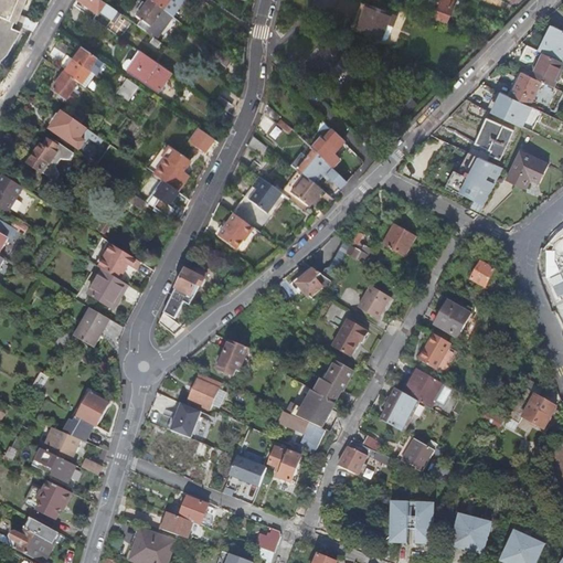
[(0,16),(7,19),(10,20),(19,24),(23,14),(16,11),(20,0),(0,0),(0,16)]
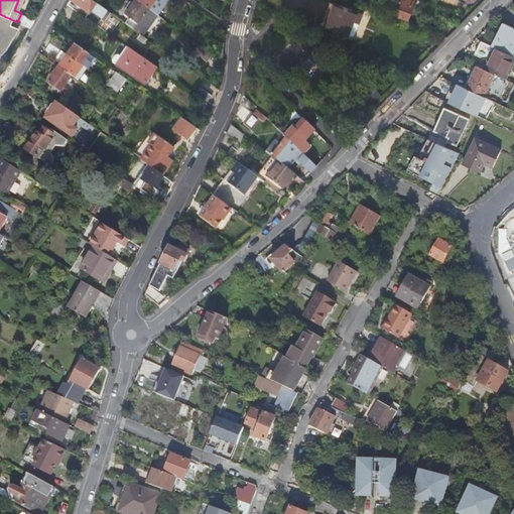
[(112,15),(91,0),(69,0),(85,11),(83,15),(85,17),(99,26),(102,21),(106,24),(112,15)]
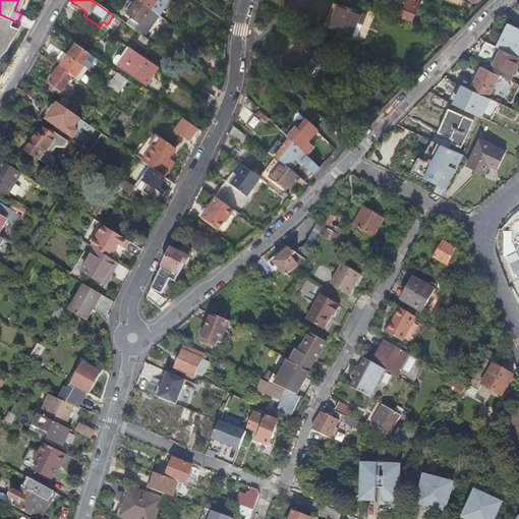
[(155,12),(138,0),(130,0),(126,0),(123,5),(125,7),(121,12),(126,16),(134,21),(130,26),(137,33),(140,34),(156,12),(155,12)]
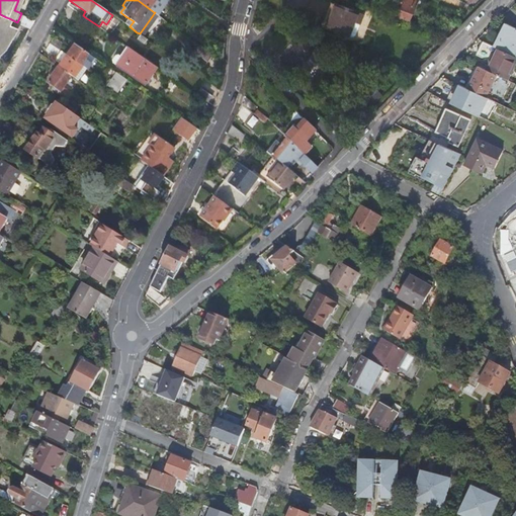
[(138,0),(154,12),(162,0),(138,0)]
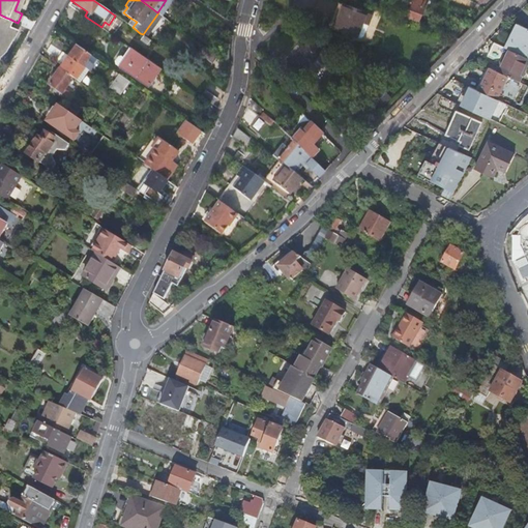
[(417,20),(426,0),(406,0),(404,6),(408,7),(405,15),(417,20)]
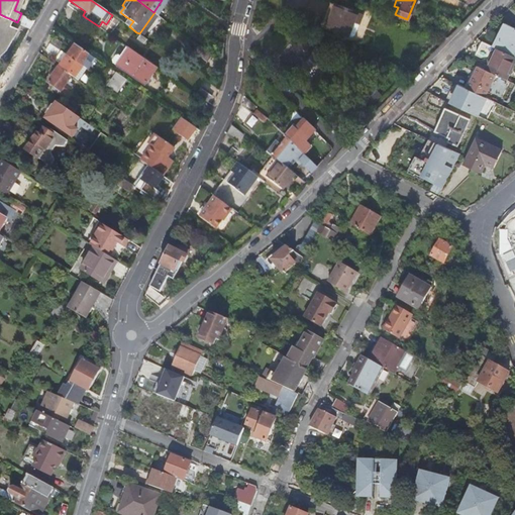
[(322,25),(344,33),(349,19),(355,21),(358,11),(330,1),(322,25)]
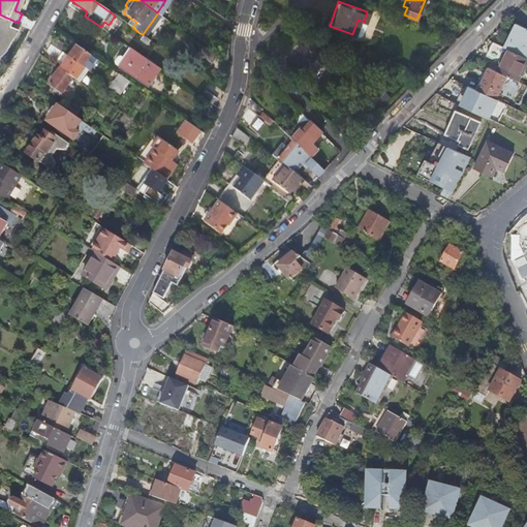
[(87,18),(85,16),(75,9),(70,17),(83,25),(87,18)]
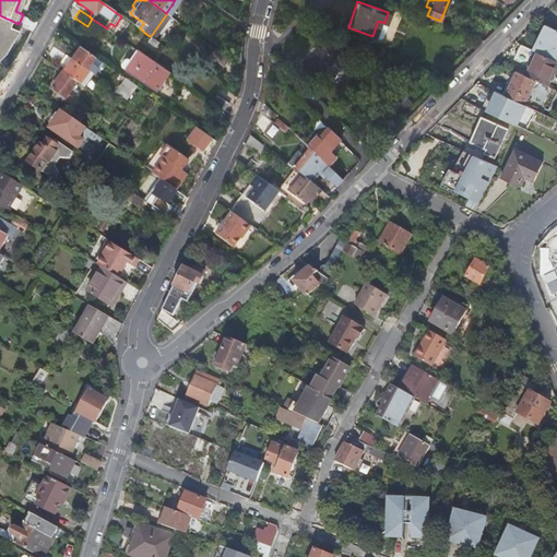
[(30,28),(35,19),(23,14),(19,24),(30,28)]
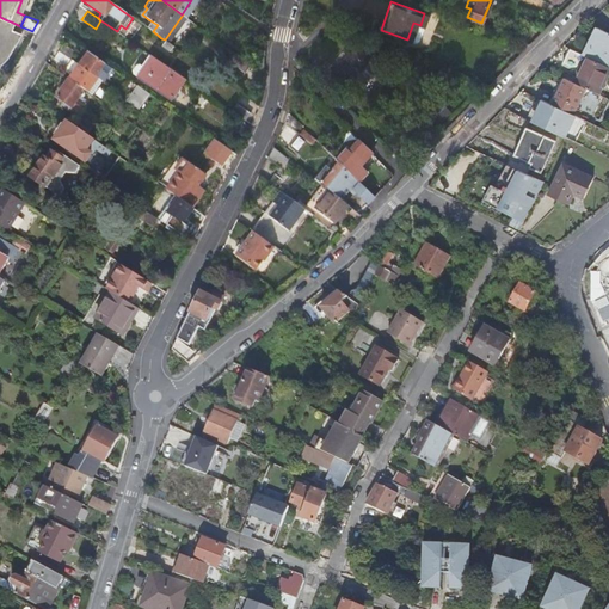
[(0,62),(17,32),(7,29),(5,28),(7,20),(0,17),(0,62)]
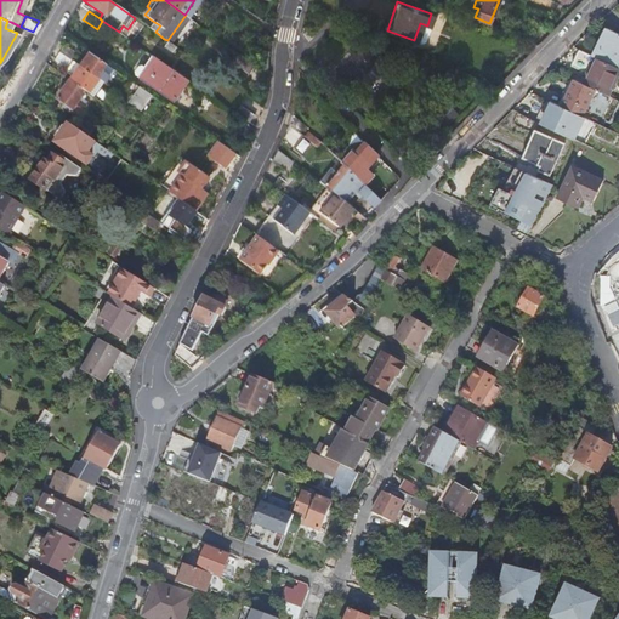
[(160,26),(151,20),(146,26),(155,32),(160,26)]
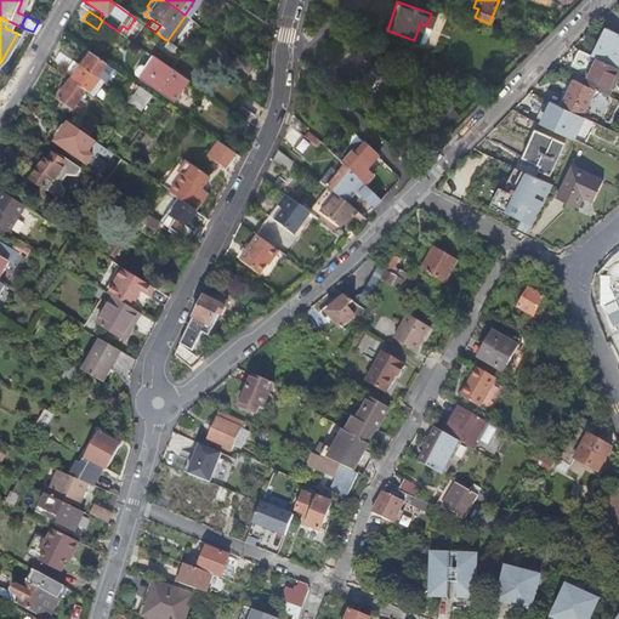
[(420,23),(414,40),(416,41),(424,39),(427,26),(420,23)]
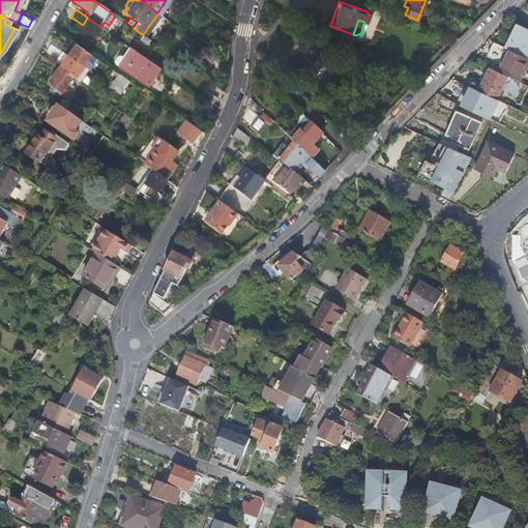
[(527,28),(517,23),(505,47),(525,56),(527,49),(527,28)]
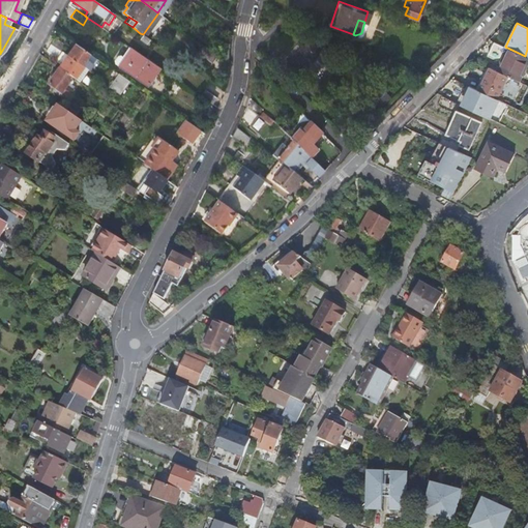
[(143,34),(140,33),(136,39),(143,45),(147,37),(143,34)]
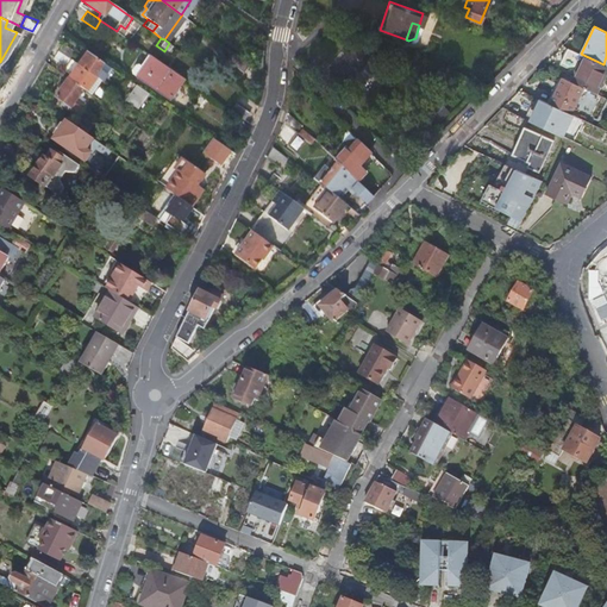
[(61,42),(56,48),(68,57),(73,50),(61,42)]
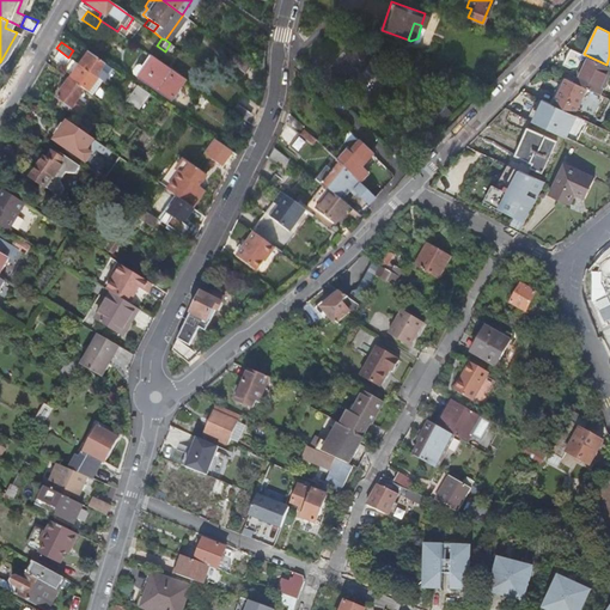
[(379,83),(389,73),(372,56),(368,60),(353,44),(329,71),(345,85),(351,79),(359,87),(371,74),(379,83)]
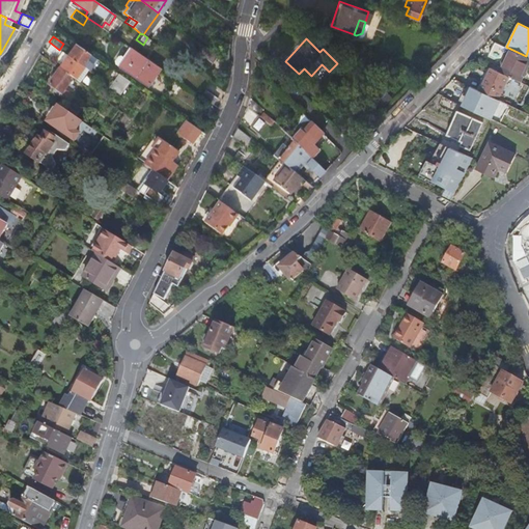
[(227,60),(228,45),(218,39),(212,53),(214,55),(227,60)]
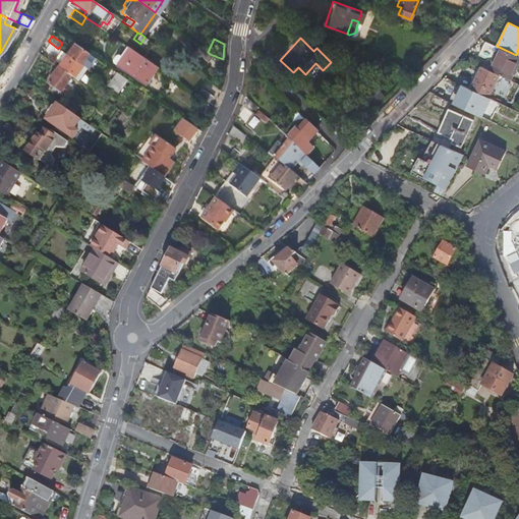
[(58,49),(48,41),(44,48),(59,58),(55,64),(67,72),(71,75),(79,63),(77,62),(63,52),(58,49)]
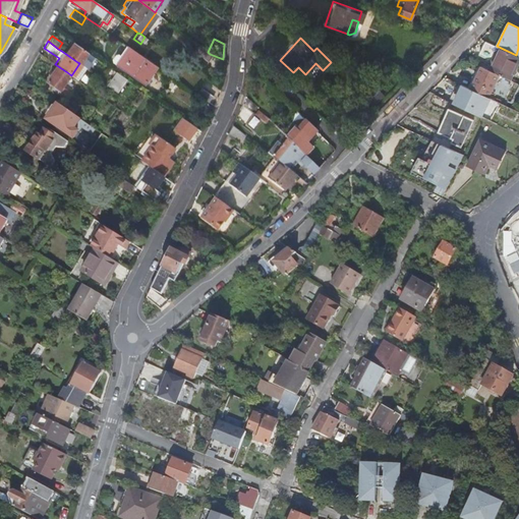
[(84,51),(71,41),(63,52),(77,62),(84,51)]
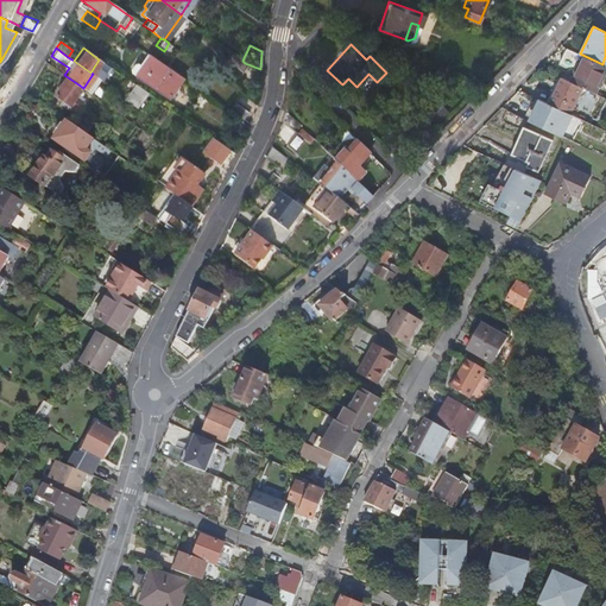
[(574,70),(569,81),(581,86),(594,92),(605,67),(603,64),(580,54),(566,48),(559,63),(574,70)]
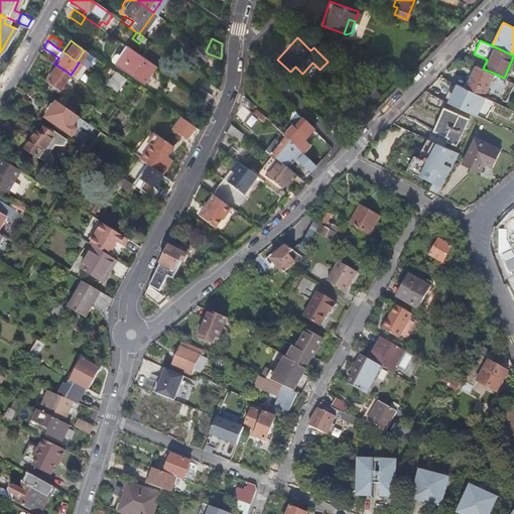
[(208,53),(206,51),(196,44),(190,50),(204,59),(208,53)]
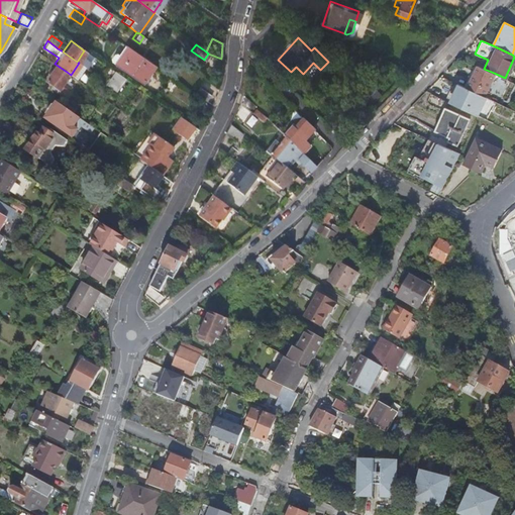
[(155,65),(128,46),(120,57),(117,55),(115,55),(112,59),(113,61),(116,63),(115,64),(142,82),(155,65)]
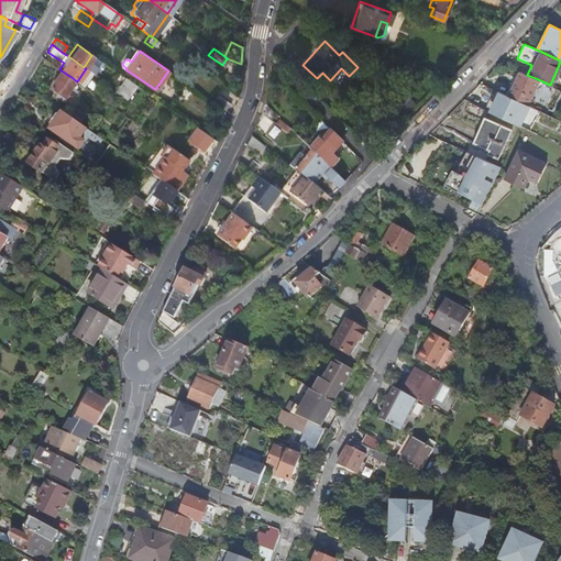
[(86,68),(77,81),(81,85),(90,73),(86,68)]
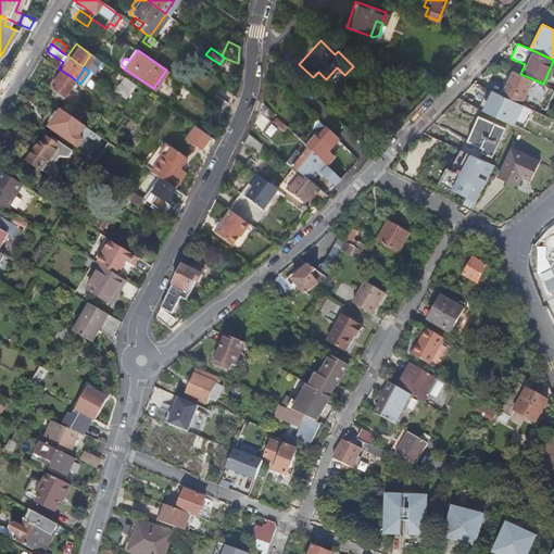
[(72,77),(59,68),(48,84),(68,98),(73,91),(65,87),(67,84),(72,77)]
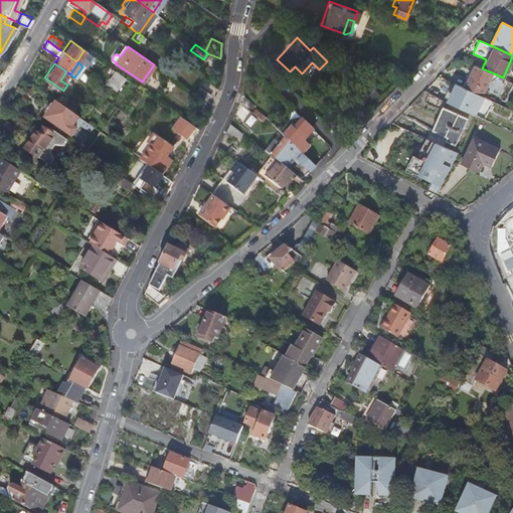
[(464,87),(476,93),(481,95),(492,72),(482,68),(475,64),(464,87)]
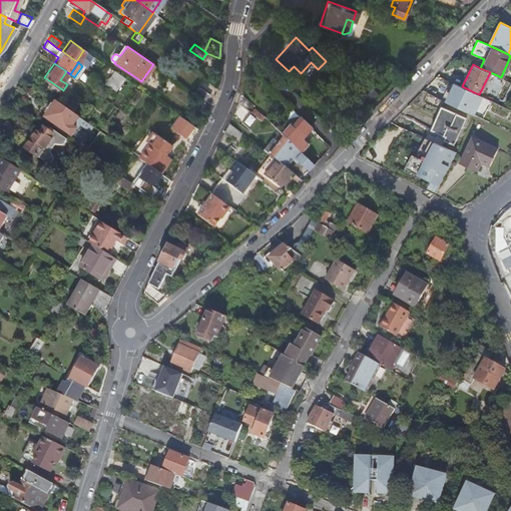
[(121,76),(113,70),(105,82),(113,88),(121,76)]
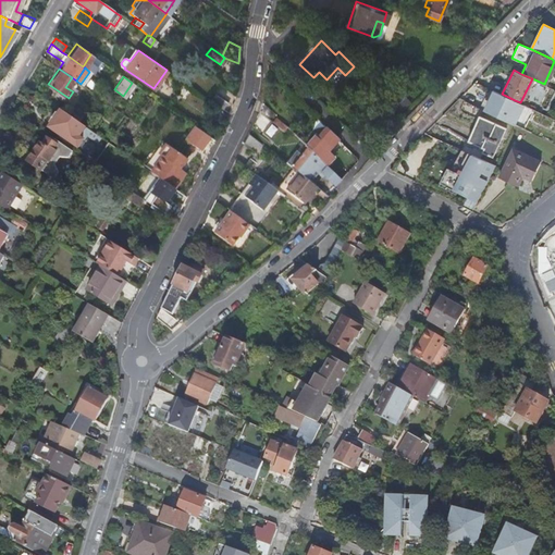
[(485,110),(505,120),(515,100),(502,94),(495,90),(485,110)]
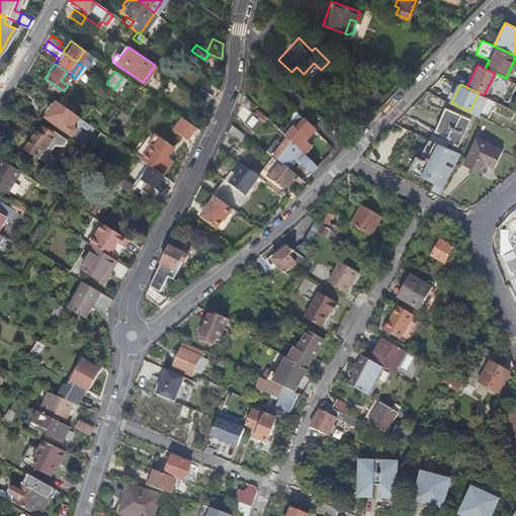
[(95,85),(92,89),(100,95),(103,91),(95,85)]
